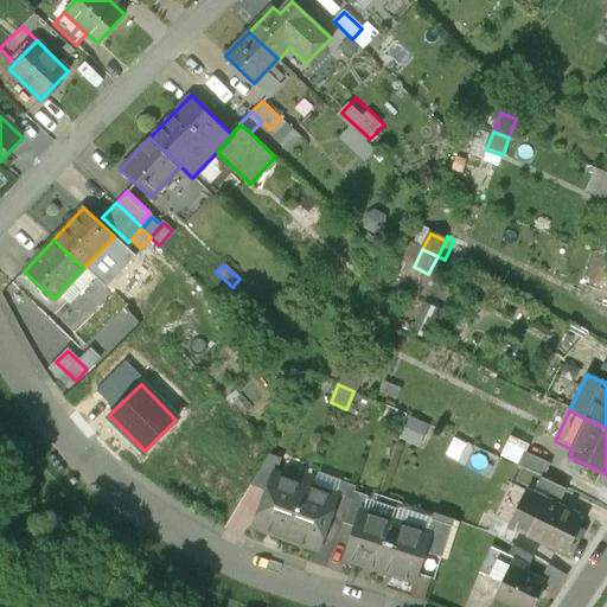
[(530,449),(511,441),(505,458),(517,462),(518,459),(548,472),(551,462),(529,453),(530,449)]
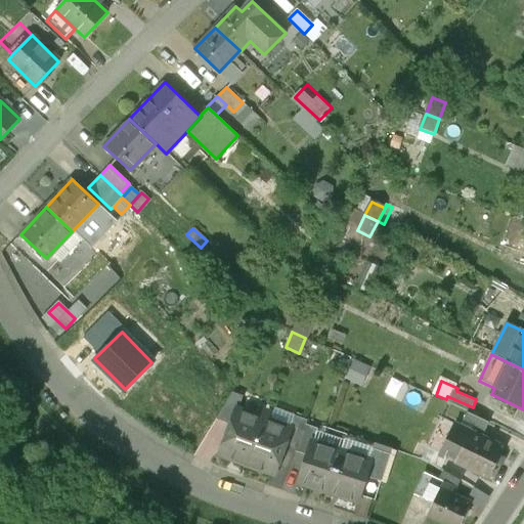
[(231,425),(236,409),(237,410),(243,397),(232,393),(216,420),(231,425)]
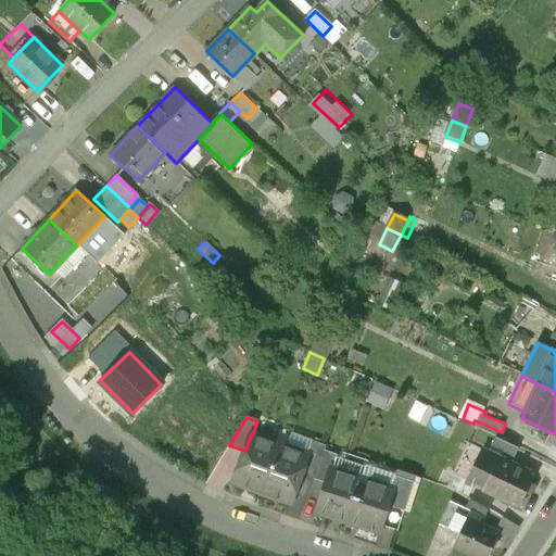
[(279,445),(283,437),(277,433),(274,443),(279,445)]
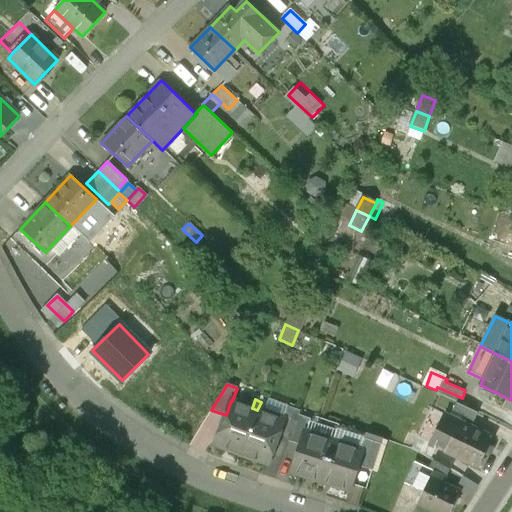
[(226,449),(241,454),(257,410),(252,408),(232,401),(231,400),(226,415),(216,440),(228,445),(226,449)]
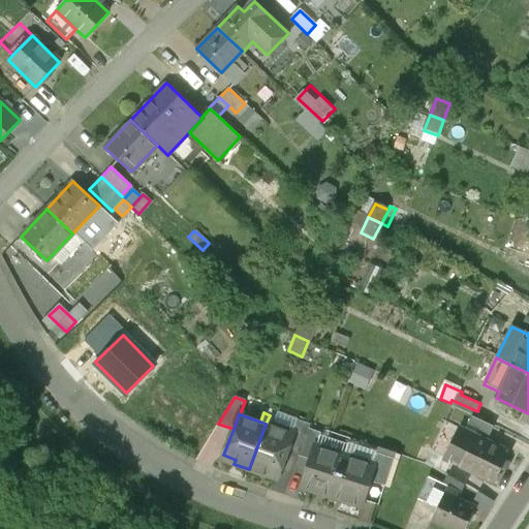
[(270,415),(266,424),(272,426),(275,417),(270,415)]
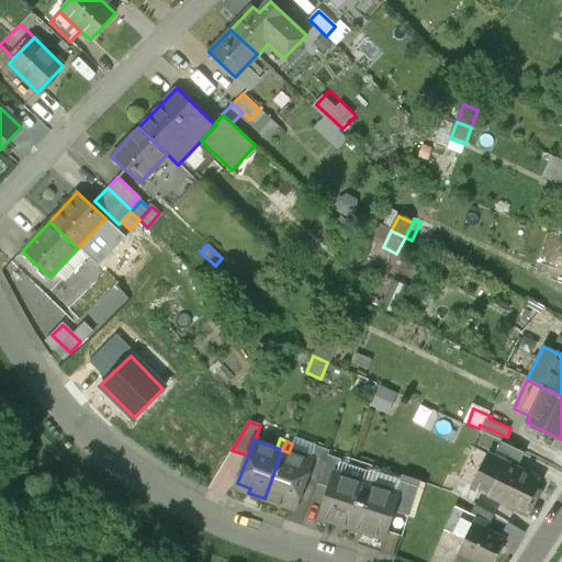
[(502,444),(496,454),(519,465),(524,454),(502,444)]
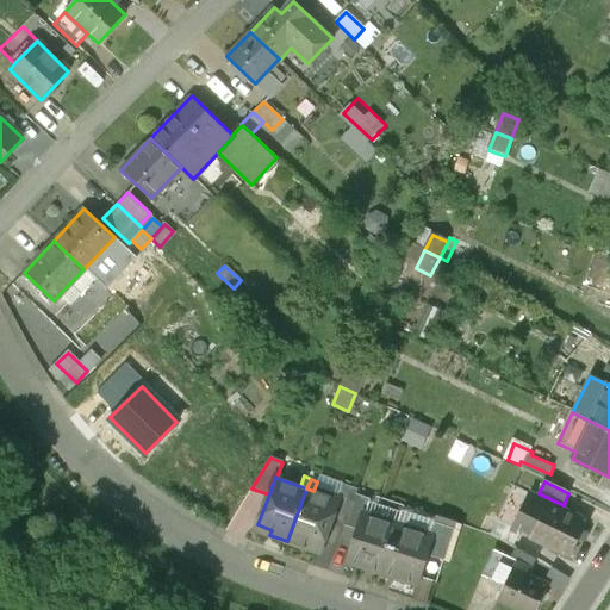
[(331,518),(344,523),(355,495),(358,490),(342,485),(336,500),(338,500),(331,518)]
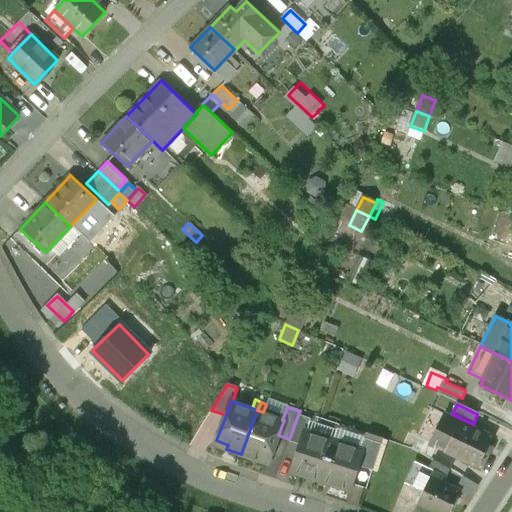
[(417,438),(478,468),(492,438),(431,409),(417,438)]
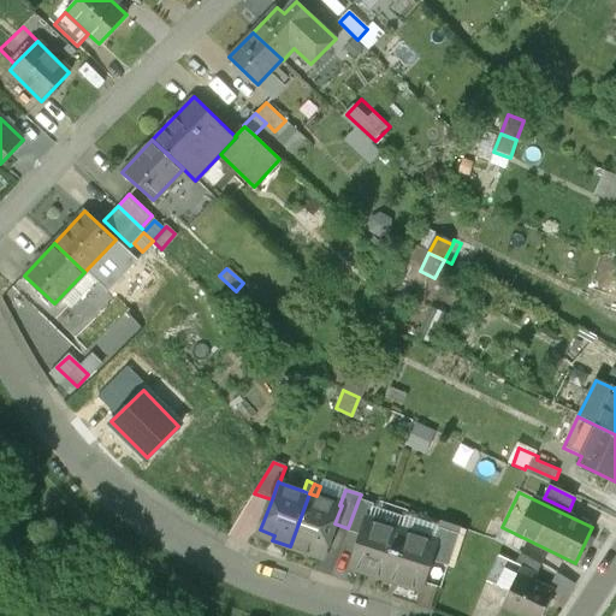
[(311,548),(324,554),(335,523),(342,505),(339,505),(317,496),(309,493),(290,546),(308,554),(311,548)]
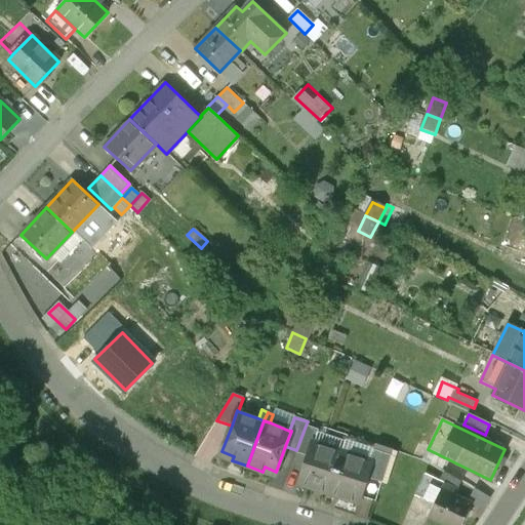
[(309,457),(313,444),(314,444),(319,431),(306,426),(296,450),(295,453),(309,457)]
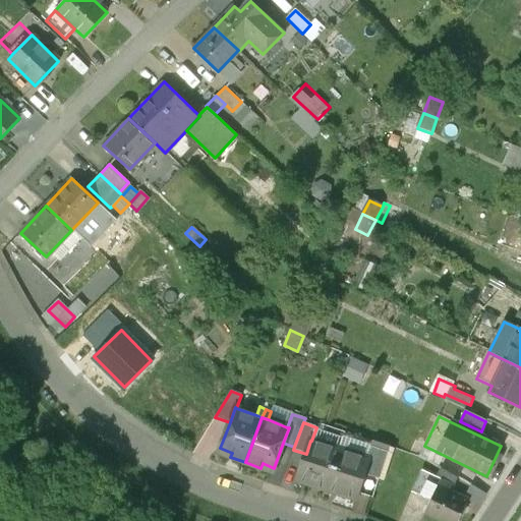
[(314,482),(327,486),(339,450),(311,441),(310,441),(306,454),(297,480),(312,485),(314,482)]
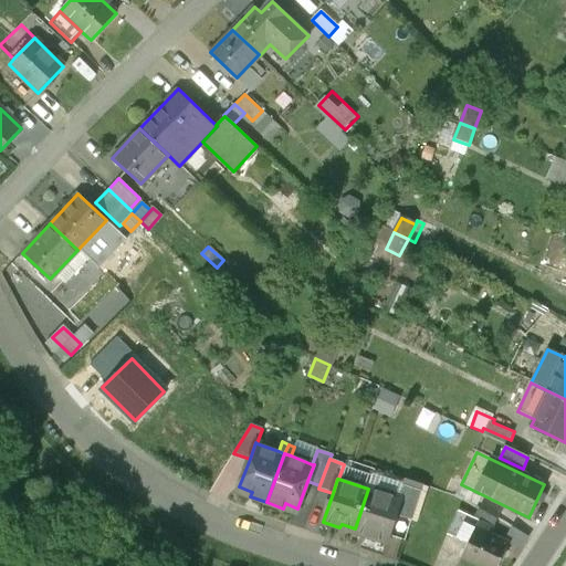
[(399,499),(400,499),(395,516),(411,521),(421,492),(402,485),(399,499)]
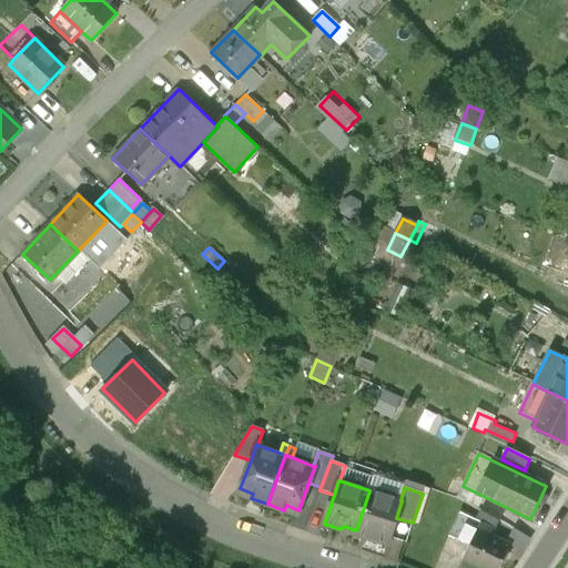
[(371,539),(387,545),(396,518),(402,500),(401,500),(369,490),(356,530),(372,535),(371,539)]
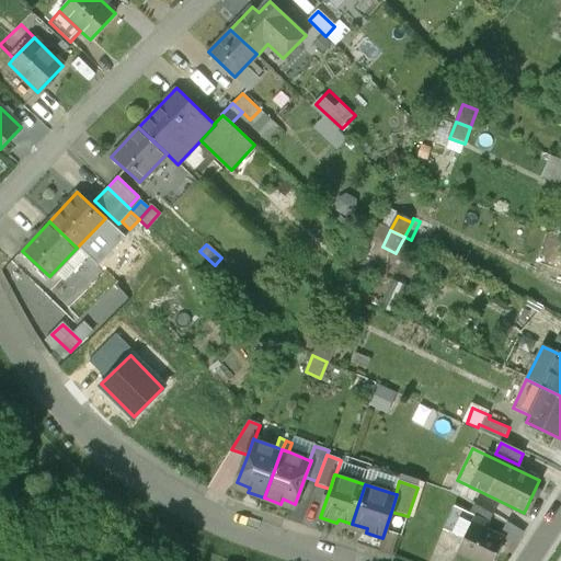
[(458,552),(476,560),(492,560),(503,539),(484,530),(487,524),(458,511),(447,533),(464,540),(458,552)]
